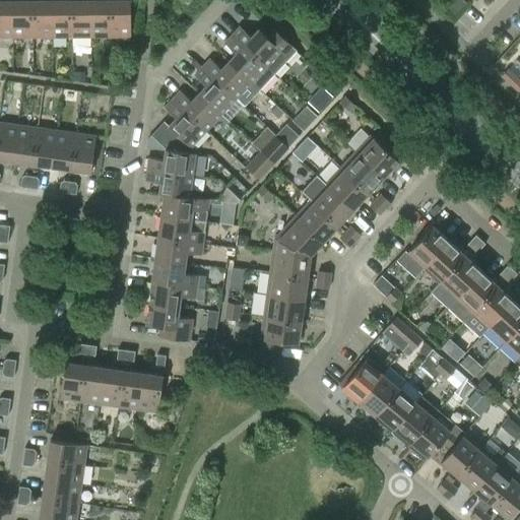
[(0,0),(0,37),(13,38),(12,0),(0,0)]
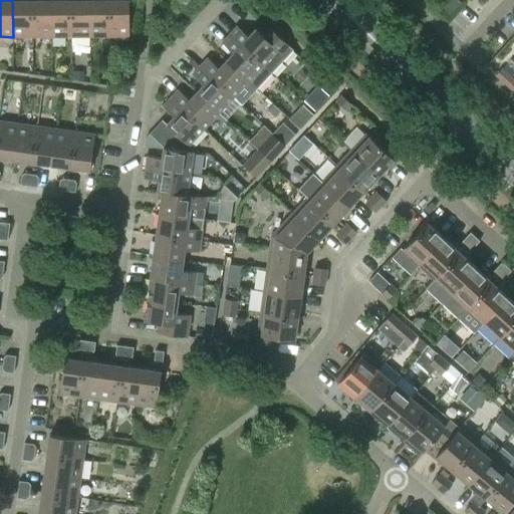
[(13,37),(32,37),(32,0),(12,0),(13,37)]
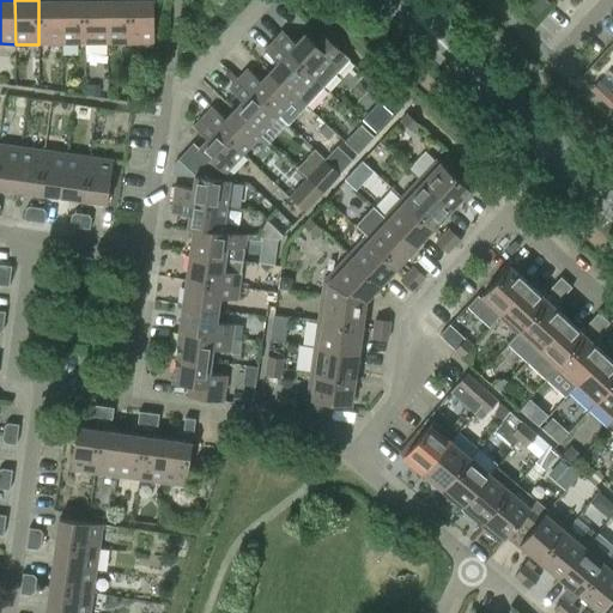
[(38,44),(61,43),(61,0),(38,0),(38,44)]
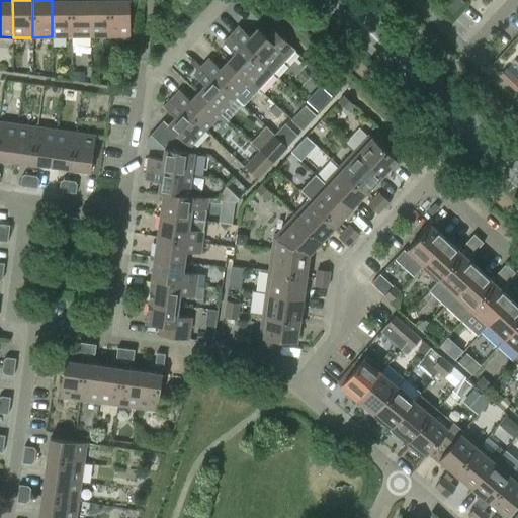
[(52,36),(71,36),(71,0),(52,0),(52,36)]
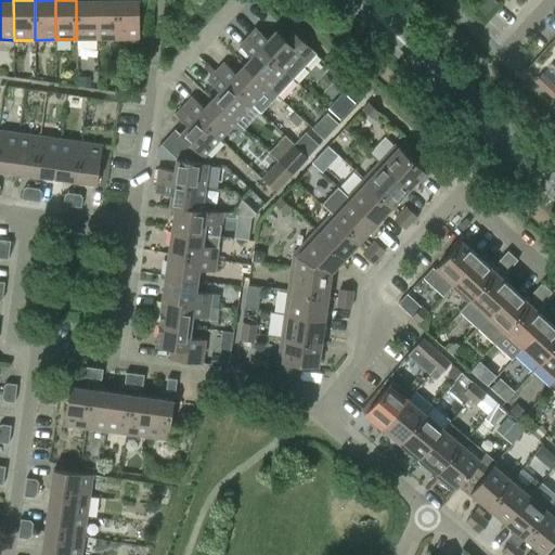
[(76,39),(97,39),(97,0),(91,0),(76,0),(76,39)]
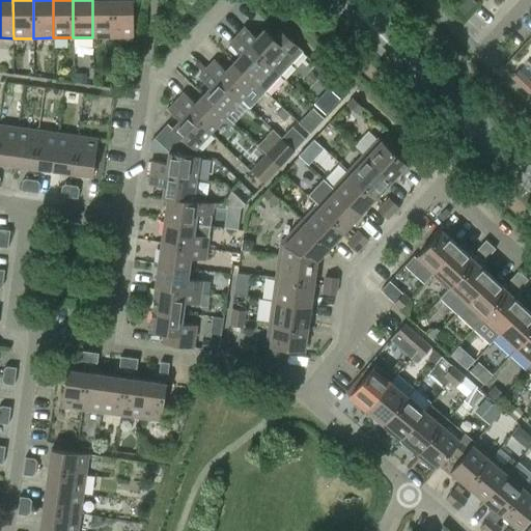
[(92,0),(92,37),(112,37),(112,0),(92,0)]
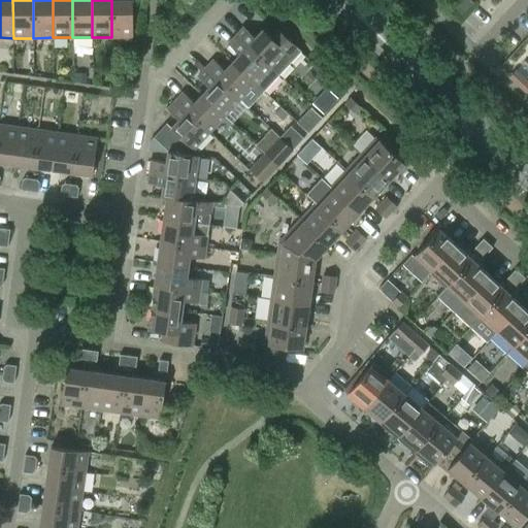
[(132,0),(111,0),(111,37),(132,37),(132,0)]
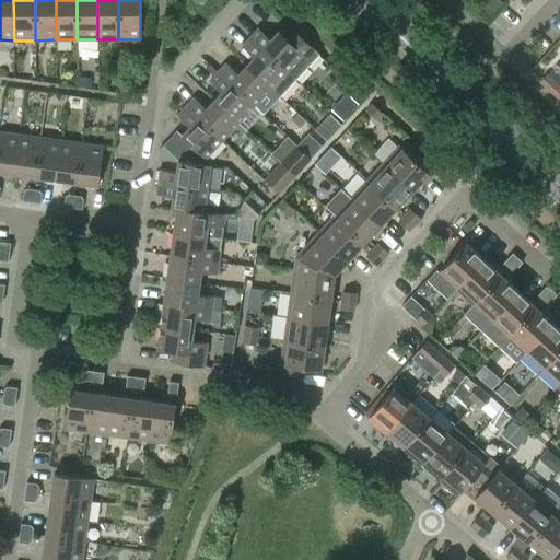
[(286,71),(295,80),(319,55),(293,31),(287,38),(279,31),(270,39),(258,28),(249,37),(286,71)]
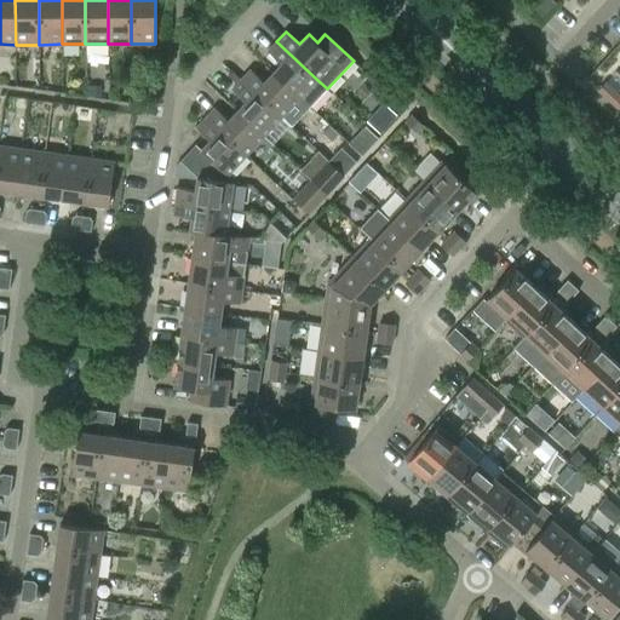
[(298,98),(316,79),(276,41),(268,52),(281,64),(273,73),(298,98)]
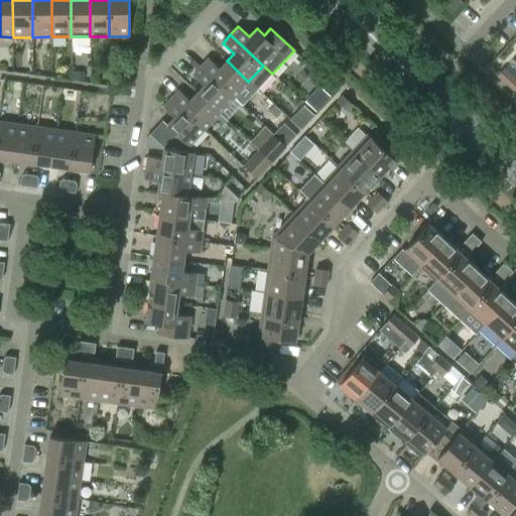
[(234,98),(248,82),(227,60),(220,69),(209,57),(201,67),(234,98)]
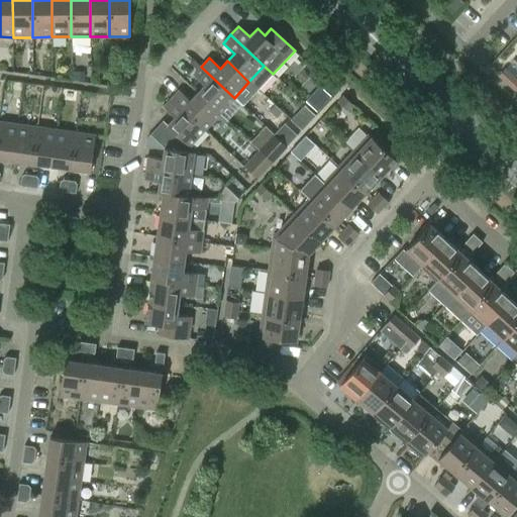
[(219,113),(234,98),(201,67),(193,75),(204,85),(197,93),(219,113)]
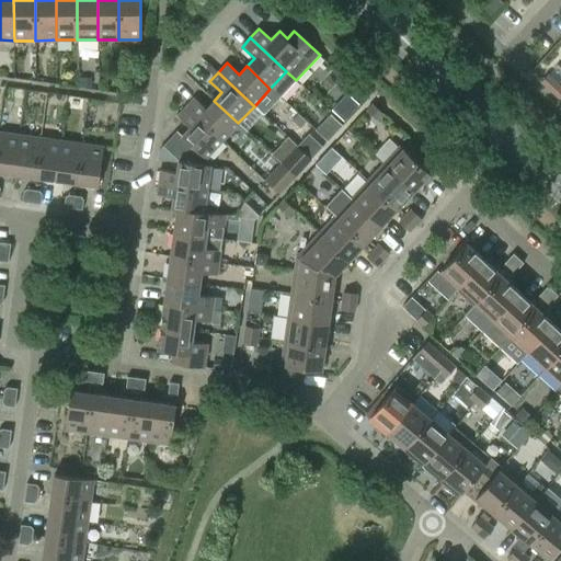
[(550,91),(558,84),(547,75),(540,82),(550,91)]
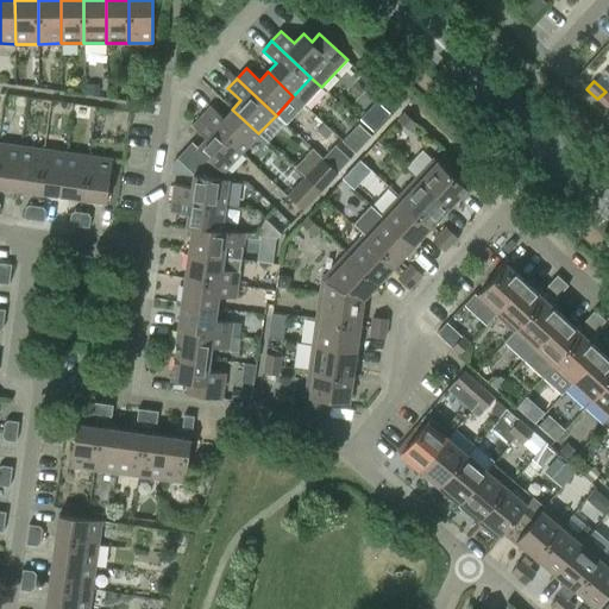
[(608,94),(606,92),(597,99),(608,110),(608,108),(608,94)]
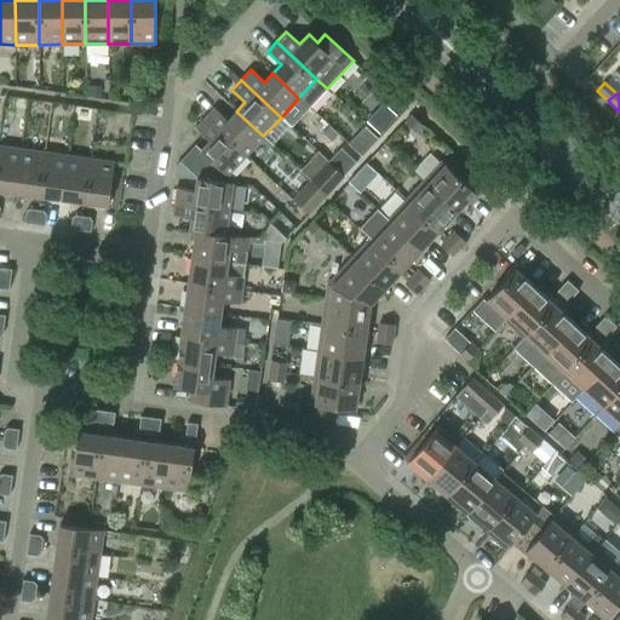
[(245,155),(263,136),(236,112),(228,120),(214,108),(205,119),(245,155)]
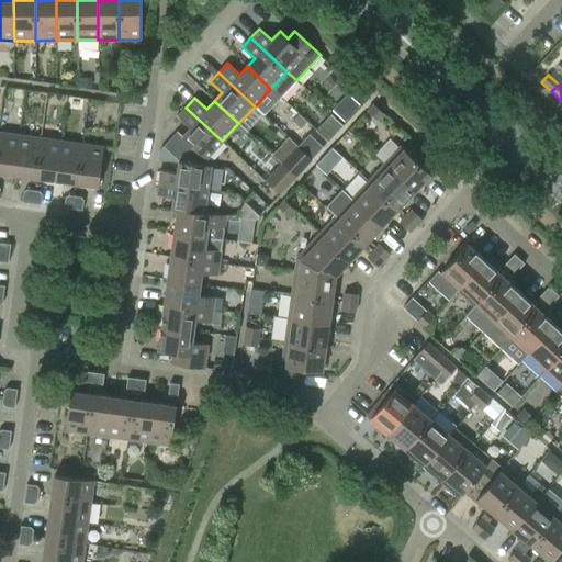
[(378,121),(383,114),(373,104),(367,111),(378,121)]
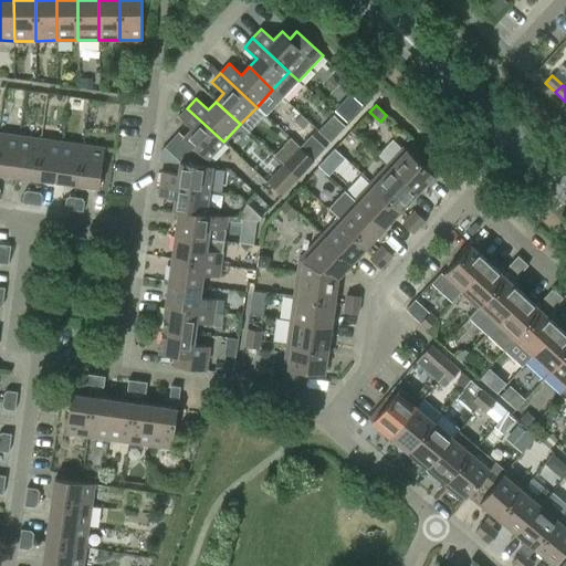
[(165,147),(164,147),(180,163),(181,163),(195,164),(202,156),(207,160),(223,142),(187,108),(179,117),(191,128),(184,137),(178,133),(165,147)]
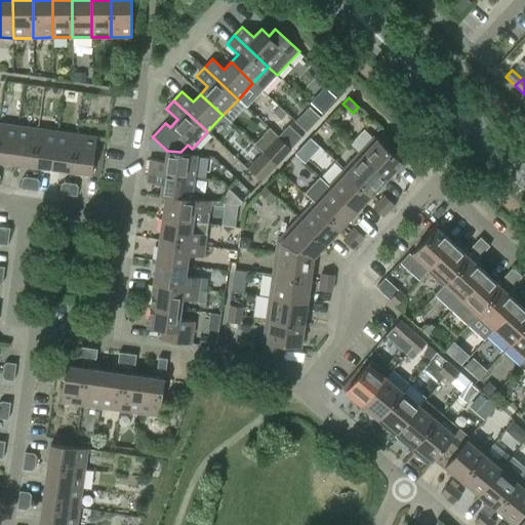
[(311,126),(320,116),(312,110),(303,119),(311,126)]
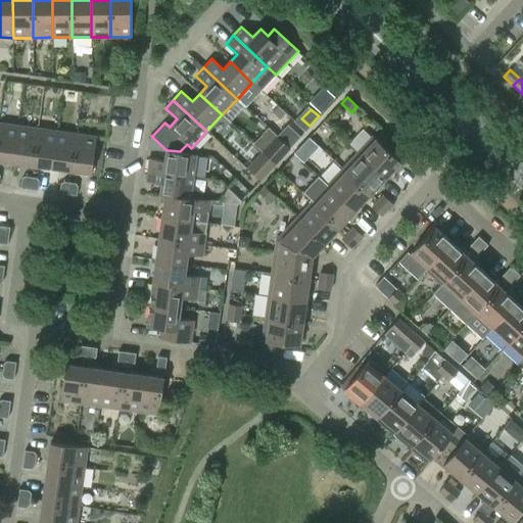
[(18,126),(0,123),(0,160),(13,162),(18,126)]
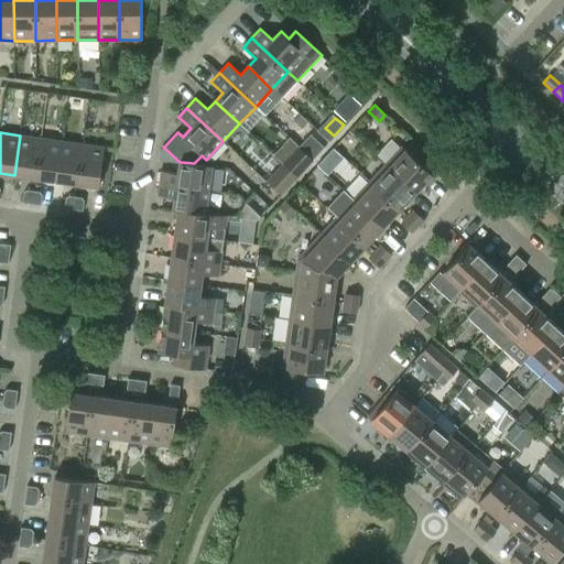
[(299,147),(313,160),(324,148),(311,134),(299,147)]
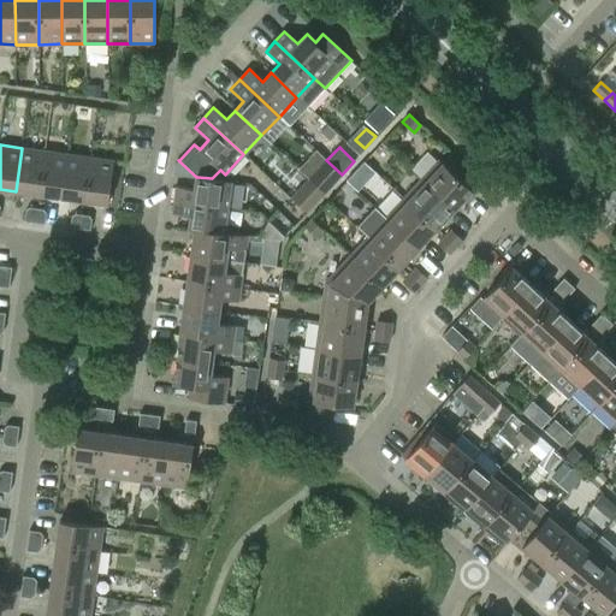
[(45,152),(22,148),(16,191),(39,194),(45,152)]
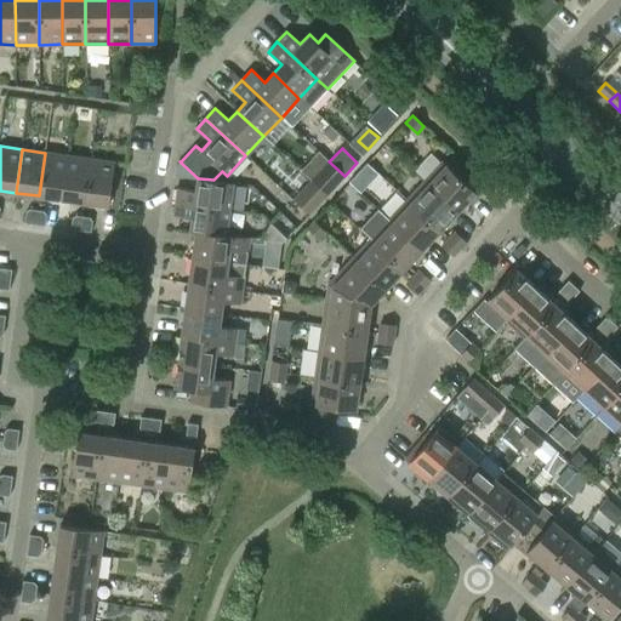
[(67,155),(45,153),(39,195),(62,199),(67,155)]
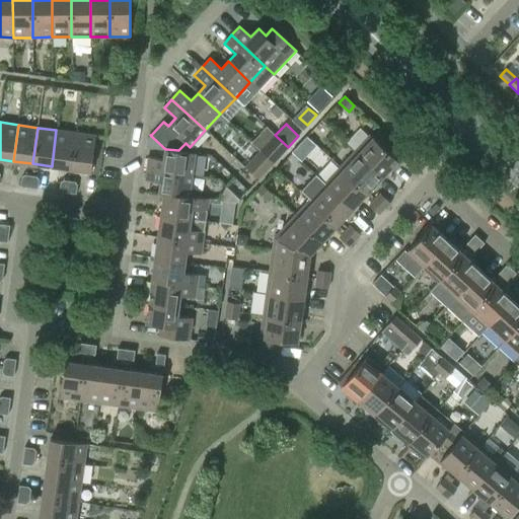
[(75,133),(56,130),(52,166),(70,169),(75,133)]
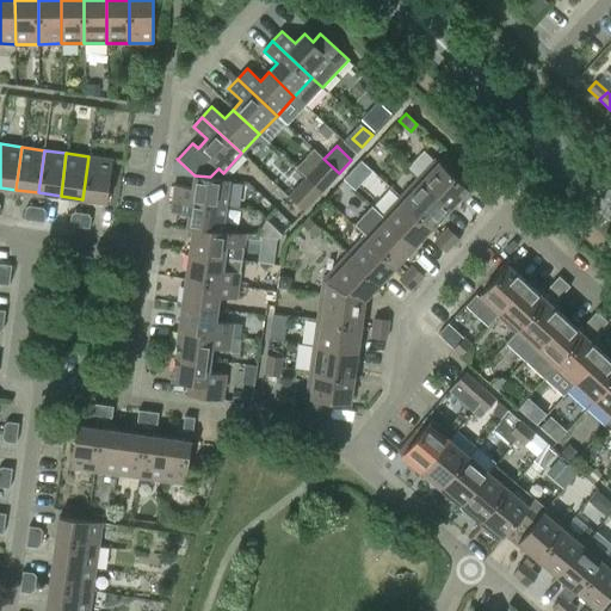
[(112,160),(88,156),(82,199),(106,202),(112,160)]
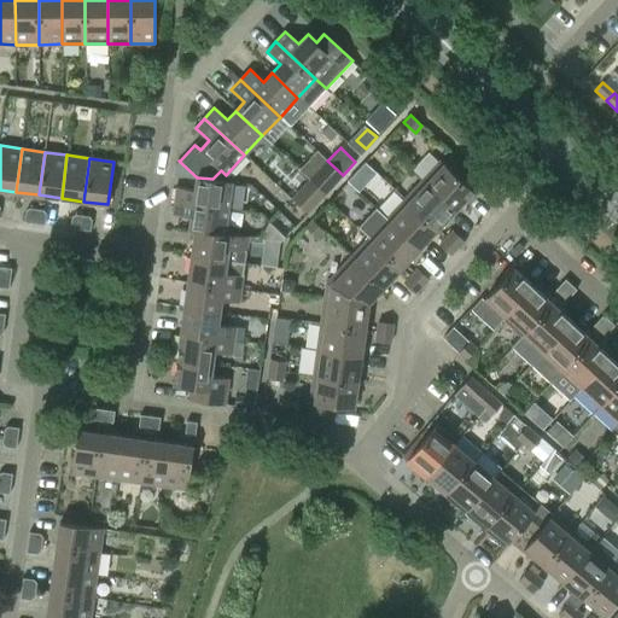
[(176,187),(174,202),(228,209),(232,182),(213,179),(198,178),(197,178),(179,161),(175,165),(174,175),(196,179),(194,190),(176,187)]
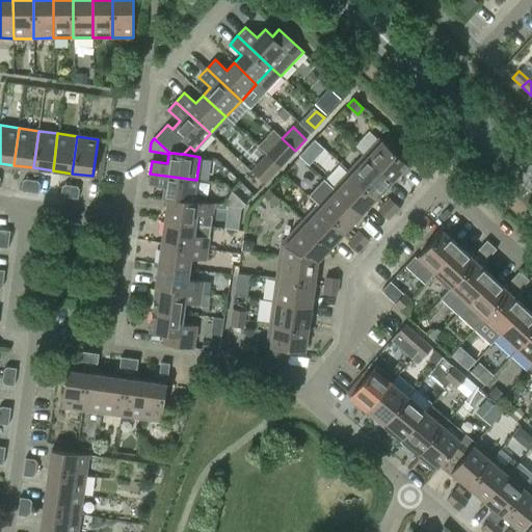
[(282,138),(267,155),(281,167),(295,151),(282,138)]
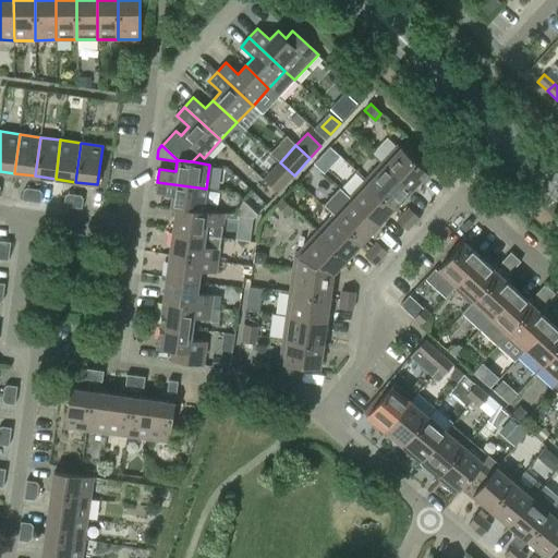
[(398,145),(380,162),(411,191),(427,172),(398,145)]
